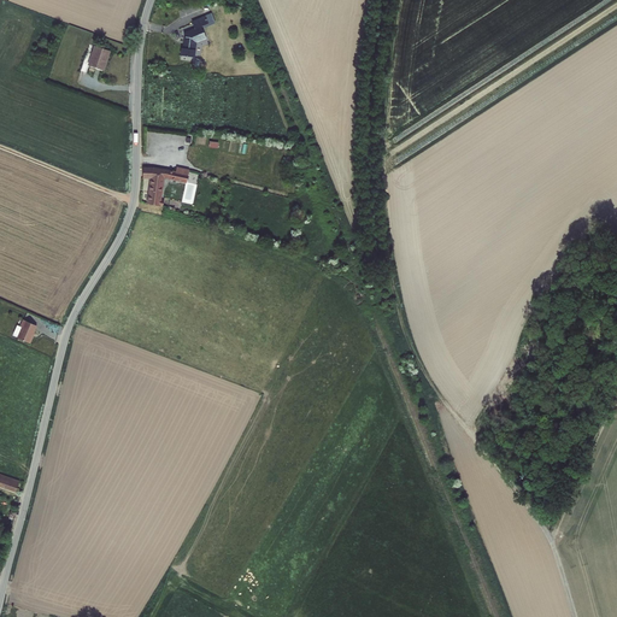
[(206,4),(194,10),(198,18),(187,23),(189,27),(187,37),(186,37),(184,46),(197,47),(199,31),(210,27),(203,15),(210,11),(206,4)]
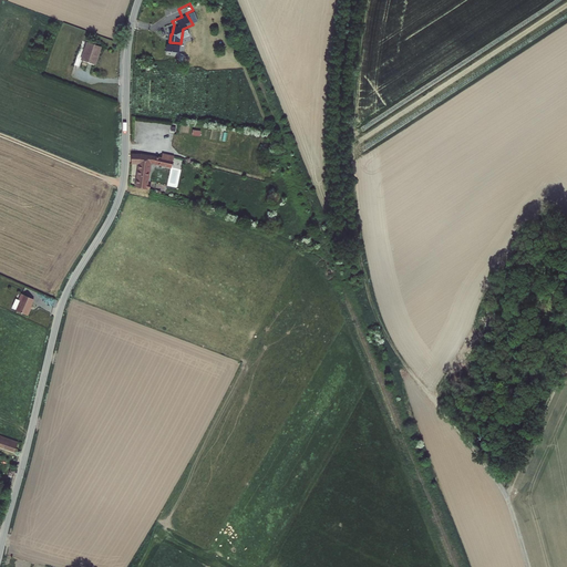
[(90,41),(83,59),(96,63),(103,45),(90,41)]
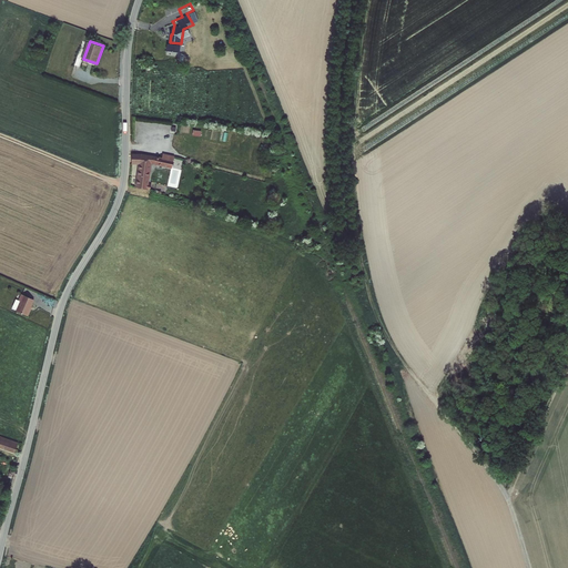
[(149,185),(150,181),(149,180),(151,159),(172,163),(174,153),(163,150),(162,154),(133,149),(132,159),(139,159),(137,171),(138,172),(135,182),(149,185)]
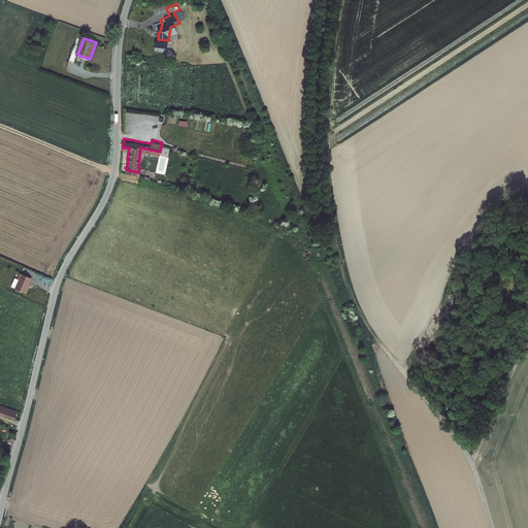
[(33,279),(22,274),(19,281),(17,279),(12,287),(13,289),(27,295),(29,289),(33,279)]
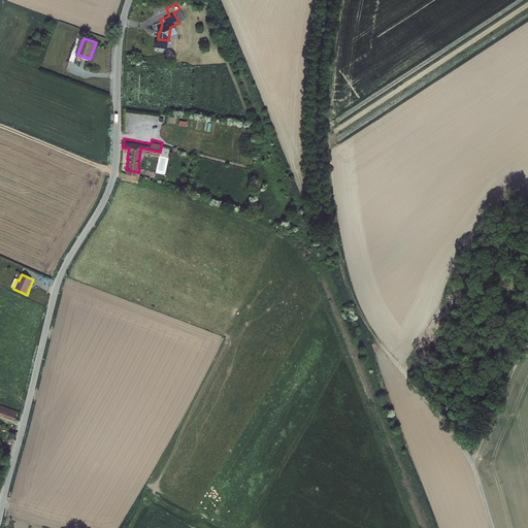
[(455,369),(449,365),(441,375),(448,380),(455,369)]
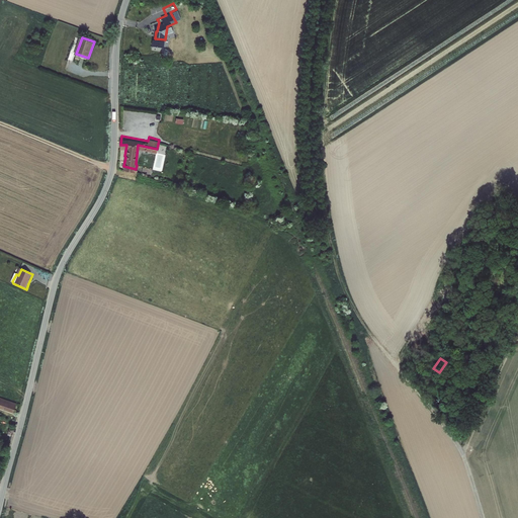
[(0,396),(0,406),(21,414),(22,405),(0,396)]
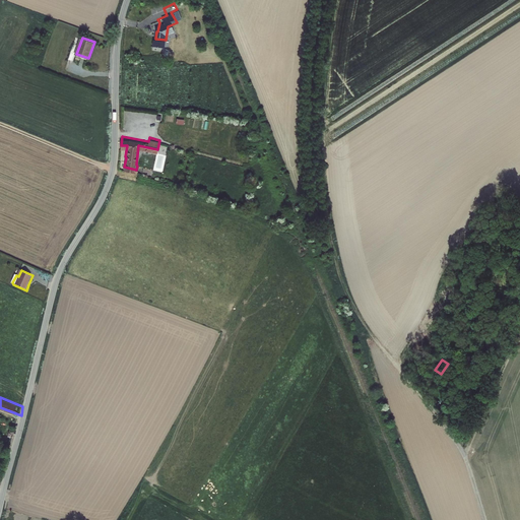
All buildings are outlined.
